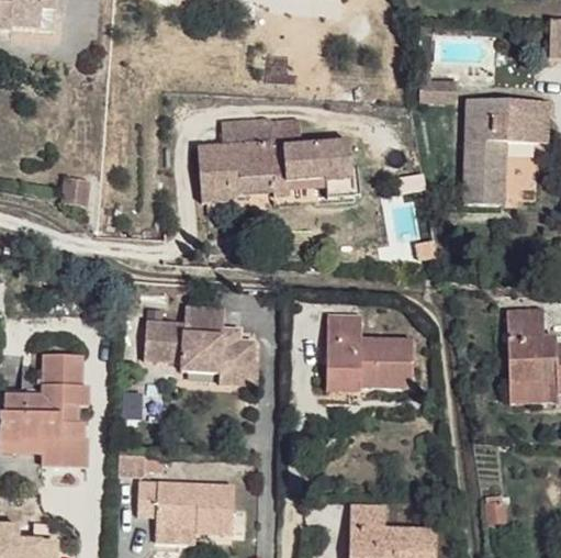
[(12,20),(56,22),(57,0),(0,0),(0,29),(12,30),(12,20)]
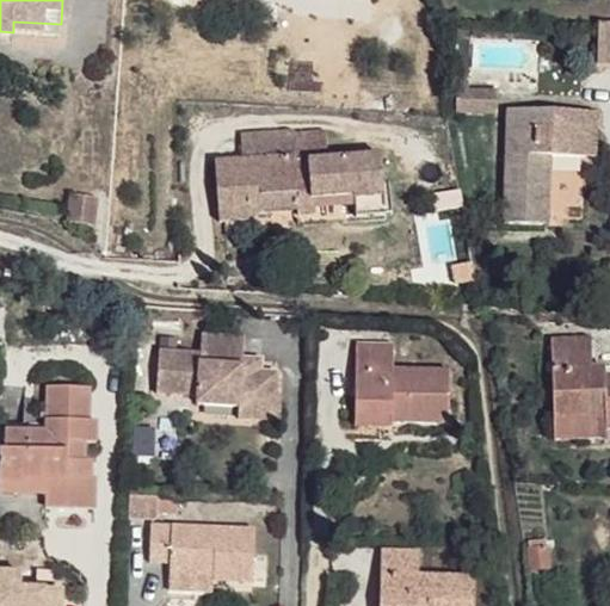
[(61,36),(61,24),(13,22),(13,32),(13,33),(61,36)]
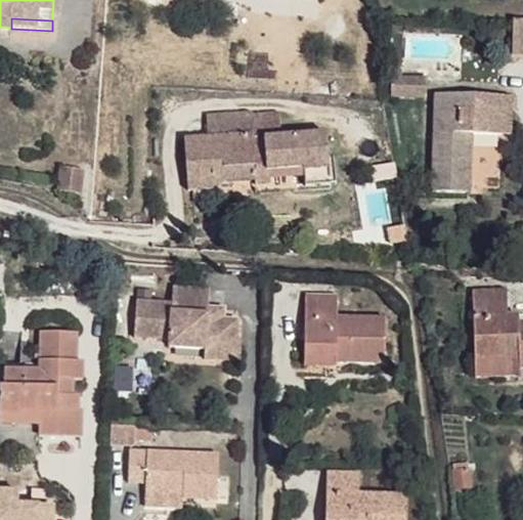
[(522,18),(514,18),(512,50),(522,51),(522,18)]
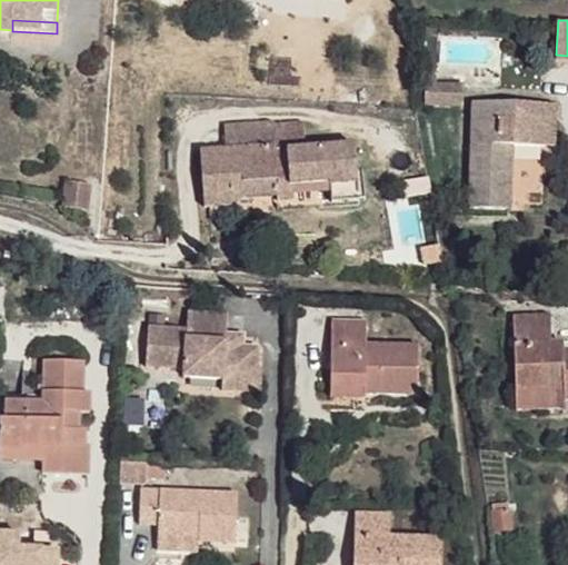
[(425,81),(425,99),(459,101),(460,81),(425,81)]
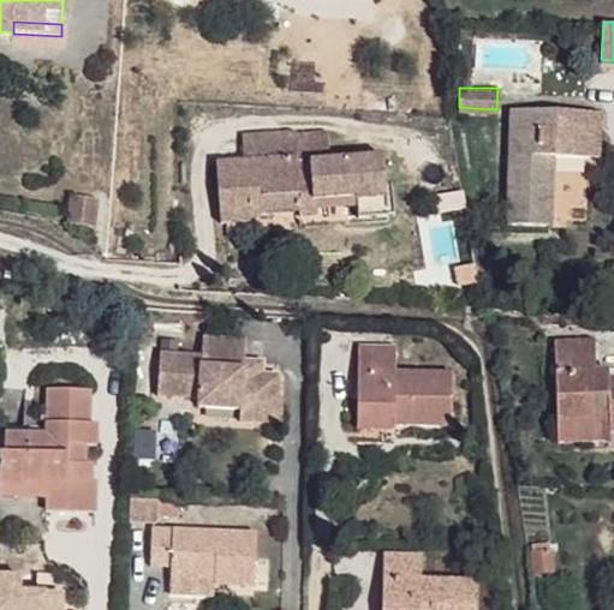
[(553,153),(589,154),(590,124),(602,125),(603,108),(510,106),(506,220),(550,222),(553,153)]
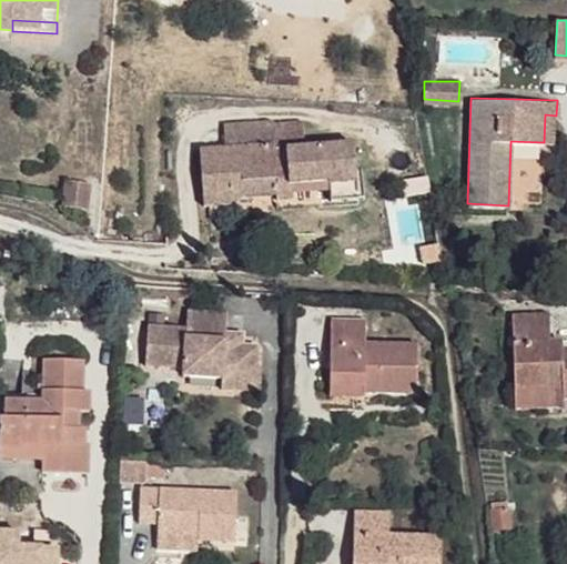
[(545,114),(544,142),(556,143),(556,116),(545,114)]
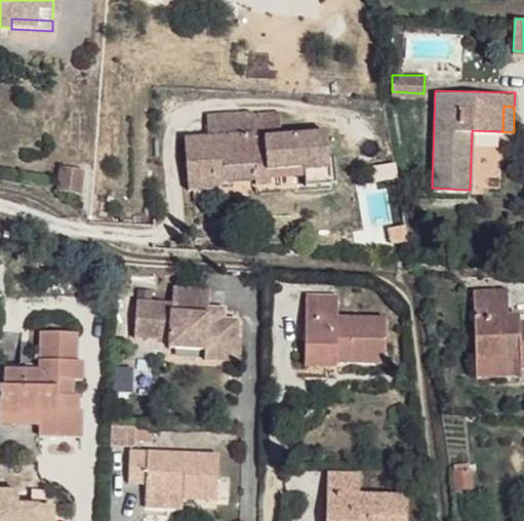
[(252,111),(253,130),(253,141),(265,141),(265,134),(280,133),(277,109),(252,111)]
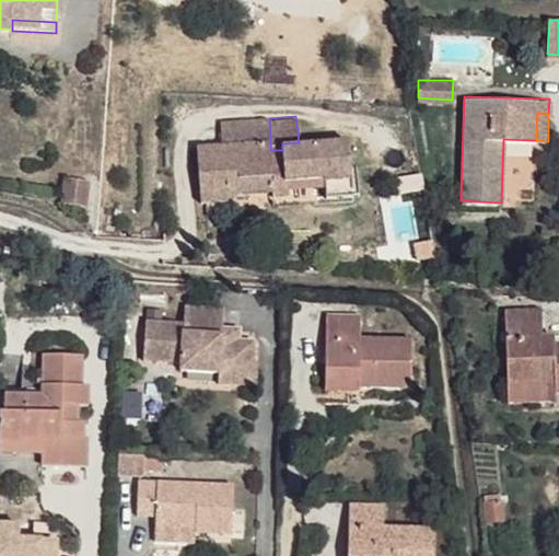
[(222,143),(270,139),(269,118),(269,117),(221,120),(222,143)]
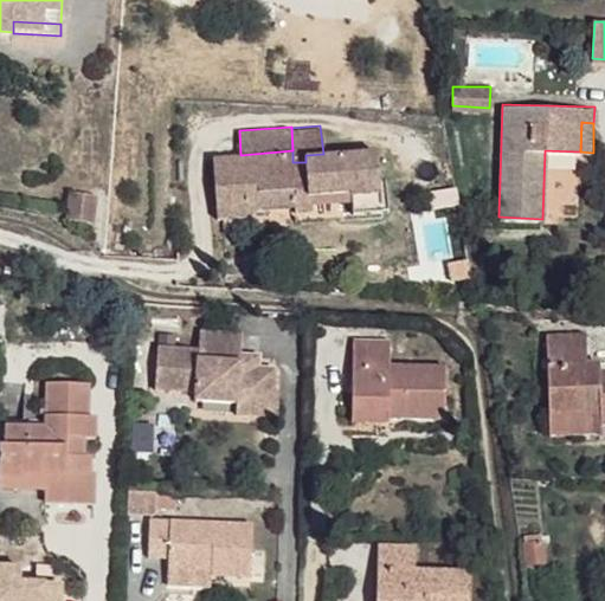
[(293,162),(293,150),(240,155),(211,156),(216,219),(246,218),(246,209),(261,208),(259,195),(294,193),(296,206),(296,211),(310,211),(309,196),(351,192),(352,207),(352,212),(381,209),(375,150),(323,154),(306,155),(306,162),(293,162)]
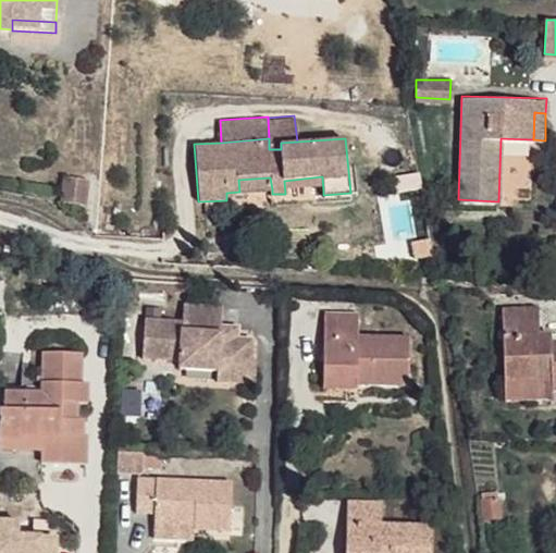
[(285,194),(323,191),(322,176),(284,181),(285,194)]
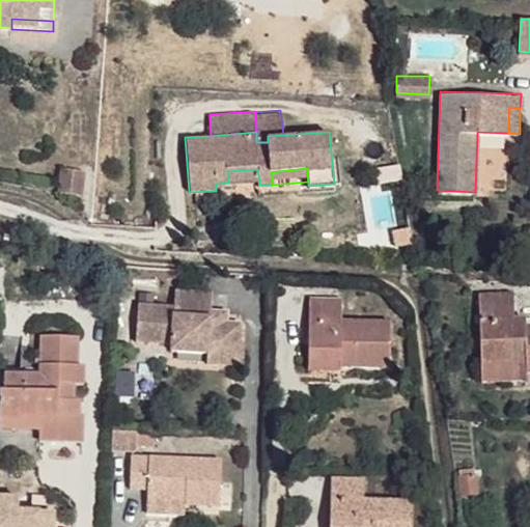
[(228,183),(259,181),(257,169),(227,171),(228,183)]
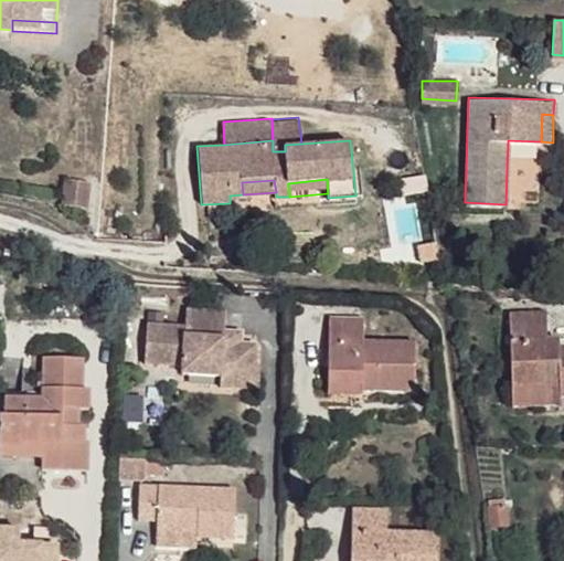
[(230,337),(230,325),(220,324),(220,304),(183,303),(182,320),(147,318),(145,359),(181,361),(181,370),(182,370),(184,371),(219,372),(219,382),(242,383),(243,361),(249,361),(251,338),(240,338),(230,337)]
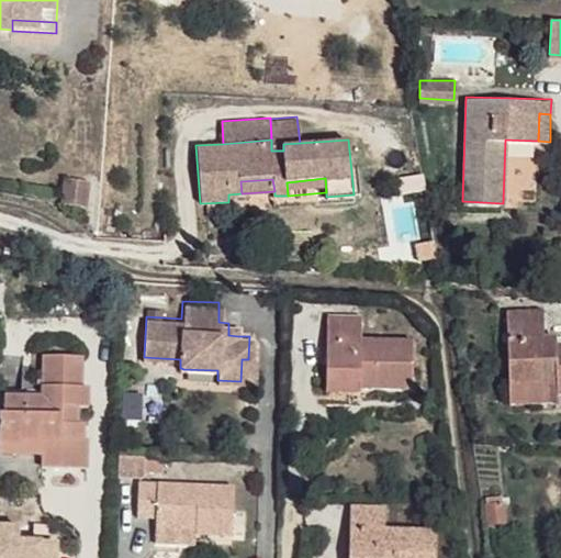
[(540,307),(507,309),(511,402),(550,401),(549,381),(557,383),(559,392),(560,391),(560,343),(558,344),(558,334),(540,335),(540,307)]
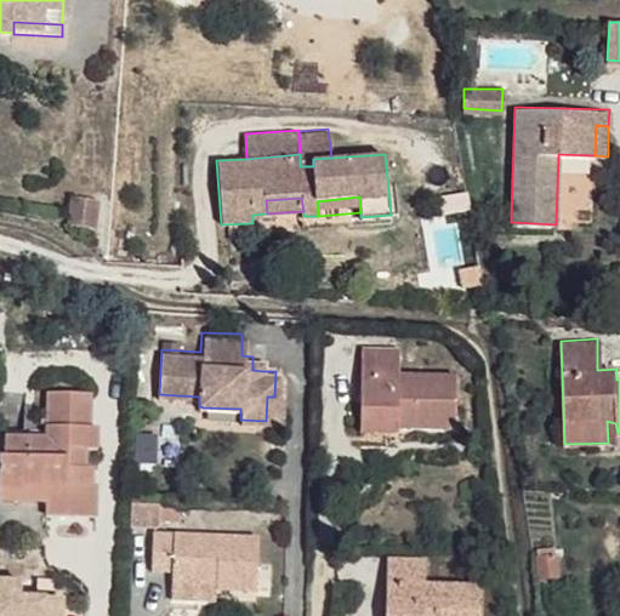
[(362,347),(362,422),(398,423),(398,426),(456,428),(456,374),(399,371),(399,348),(362,347)]
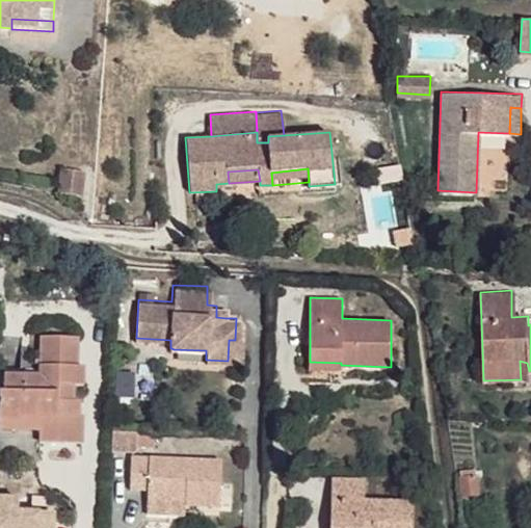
[(226,307),(216,306),(216,317),(226,318),(226,307)]
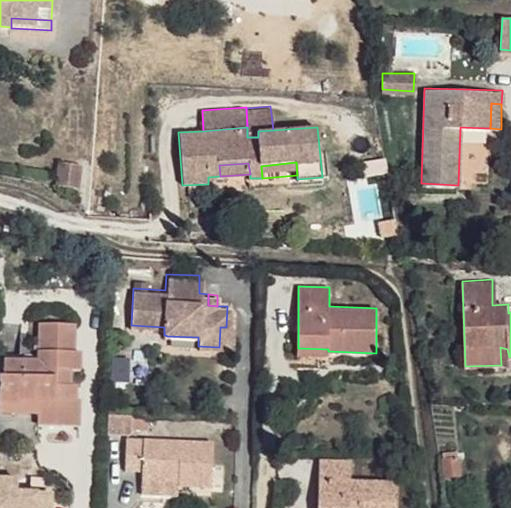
[(63,366),(71,367),(80,367),(82,350),(74,349),(74,323),(39,321),(37,358),(4,357),(3,376),(0,375),(0,408),(16,409),(15,401),(37,402),(37,414),(36,423),(79,424),(80,397),(76,396),(76,384),(71,383),(63,382),(63,366)]
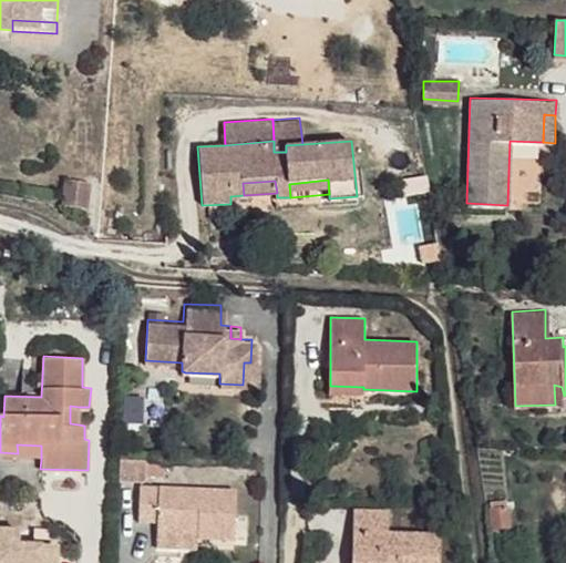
[(257,362),(250,362),(244,362),(243,385),(256,385),(257,362)]
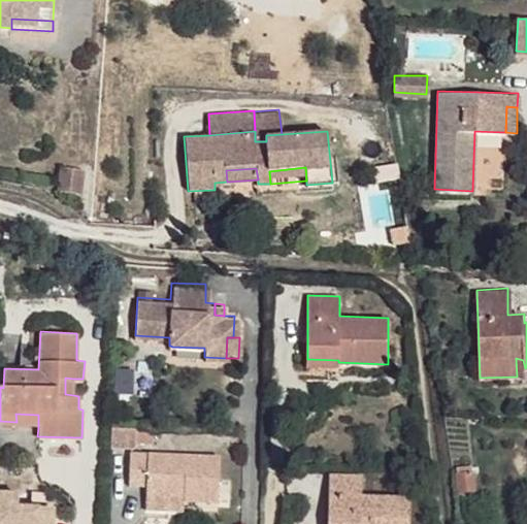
[(73,395),(73,379),(65,378),(65,394),(73,395)]
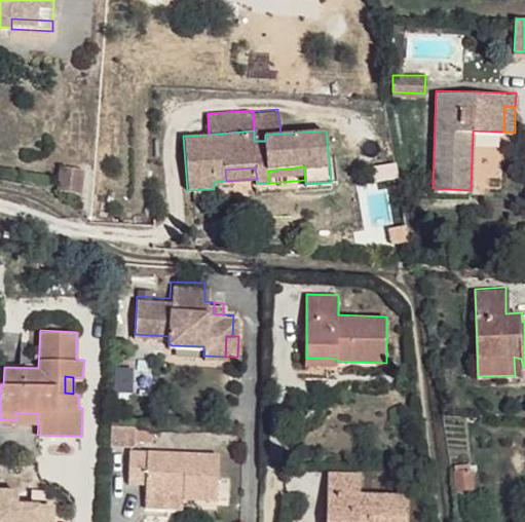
[(16,420),(0,419),(0,423),(38,425),(38,413),(15,412),(16,420)]
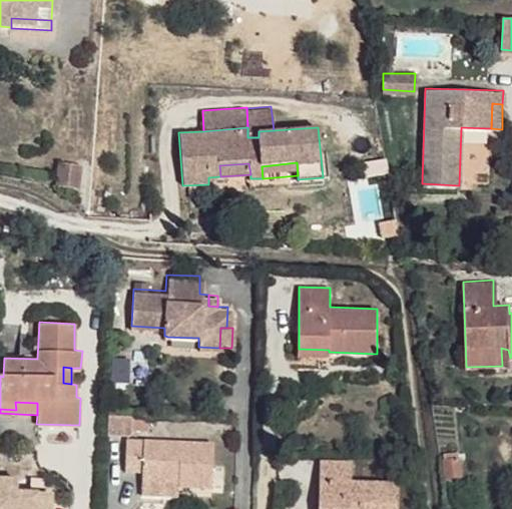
[(106,414),(106,431),(148,431),(148,414),(106,414)]
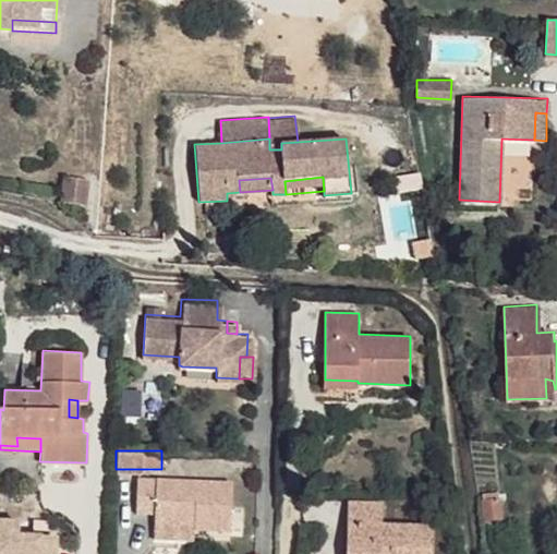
[(138,474),(137,509),(156,510),(156,516),(193,519),(193,525),(230,527),(232,480),(138,474)]
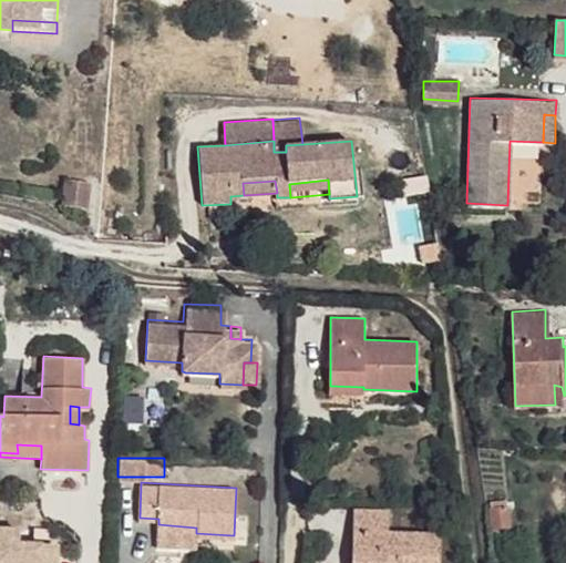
[(506,504),(490,507),(493,526),(511,525),(506,504)]
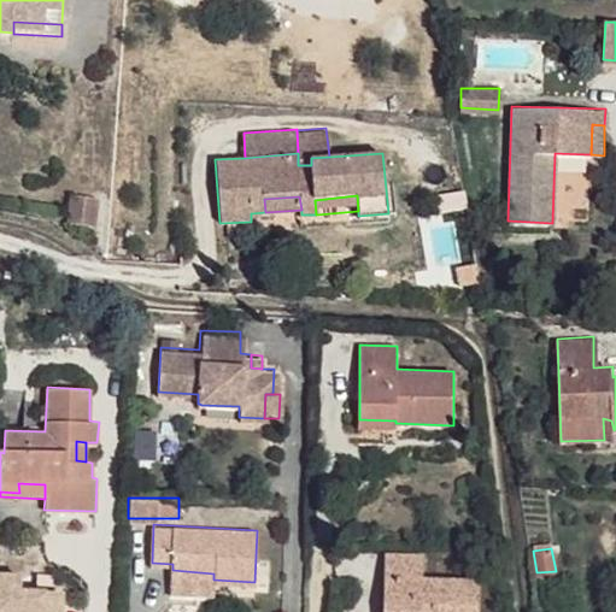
[(386,552),(383,611),(477,611),(480,580),(423,577),(422,554),(386,552)]
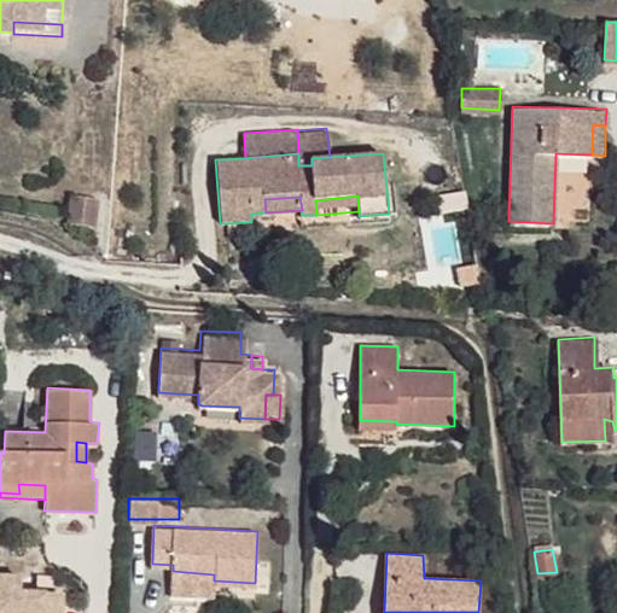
[(19,574),(0,573),(0,612),(60,612),(62,590),(19,590),(19,574)]
